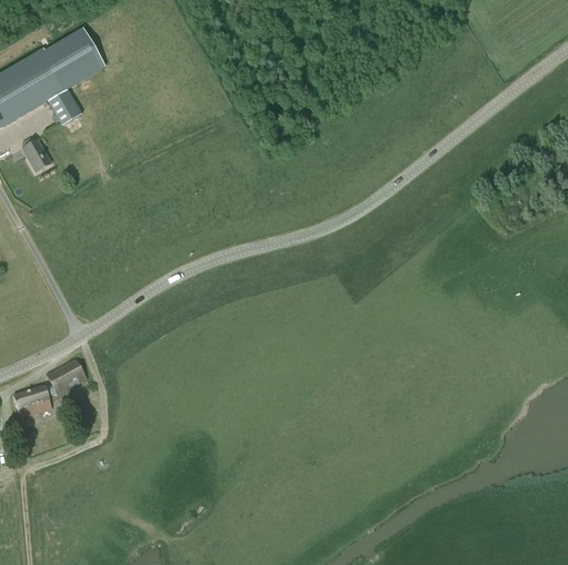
[(0,71),(0,127),(48,99),(68,87),(43,46),(0,71)]
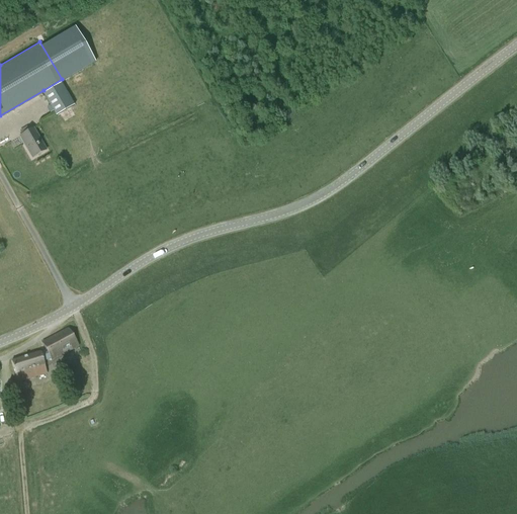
[(62,79),(44,90),(57,113),(75,102),(62,79)]
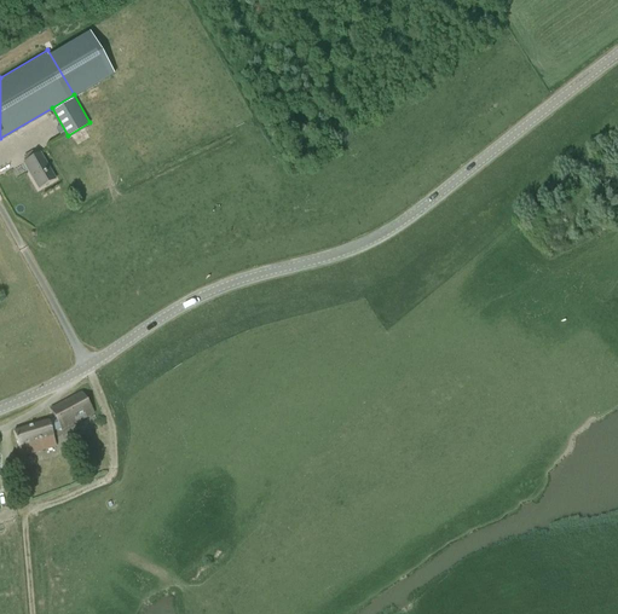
[(40,184),(57,174),(41,148),(24,157),(40,184)]
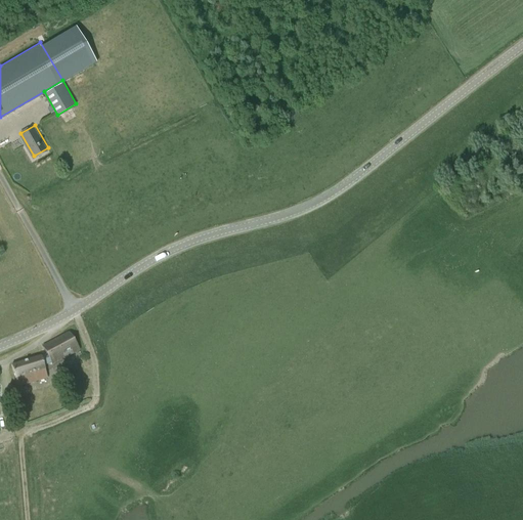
[(53,362),(80,347),(70,329),(43,343),(53,362)]
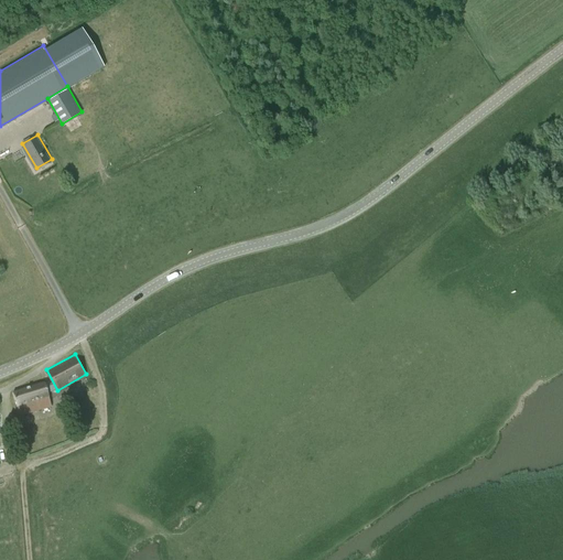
[(21,412),(52,402),(45,380),(13,390),(21,412)]
